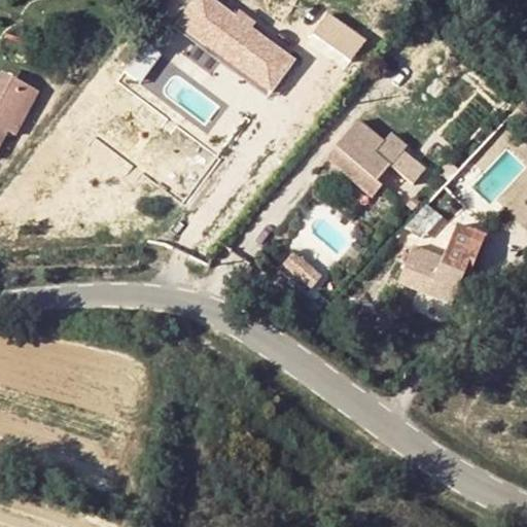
[(196,0),(178,25),(271,93),(293,62),(251,30),(235,19),(209,0),(196,0)]
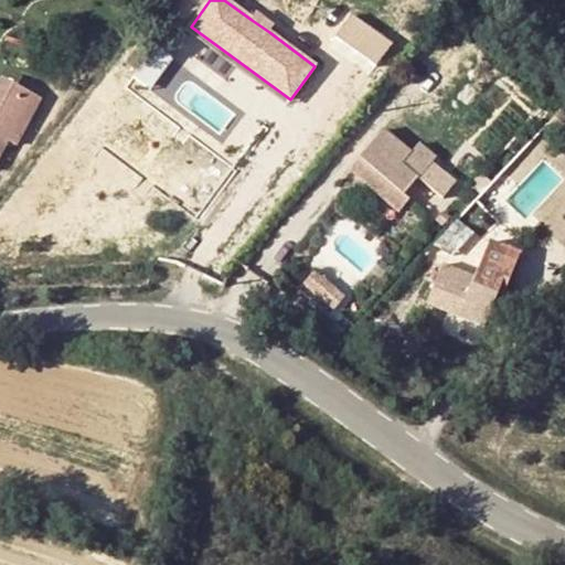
[(274,25),(256,12),(252,20),(269,32),(274,25)]
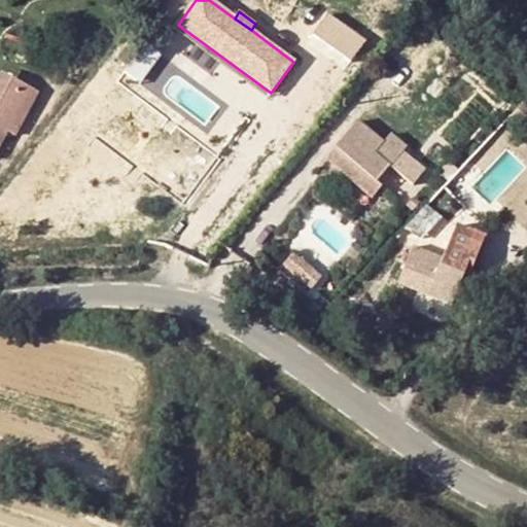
[(178,25),(175,29),(268,98),(271,93),(178,25)]
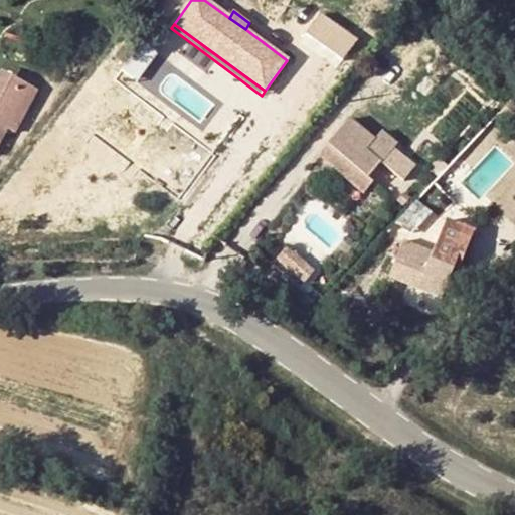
[(348,54),(312,27),(297,47),(333,74),(348,54)]
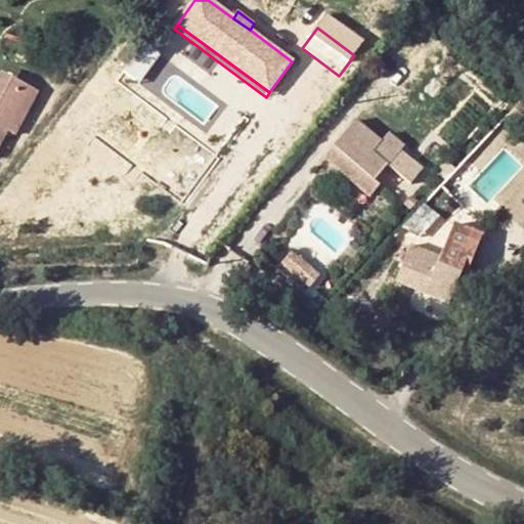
[(0,147),(8,134),(16,138),(41,95),(16,82),(13,88),(0,87),(0,147)]
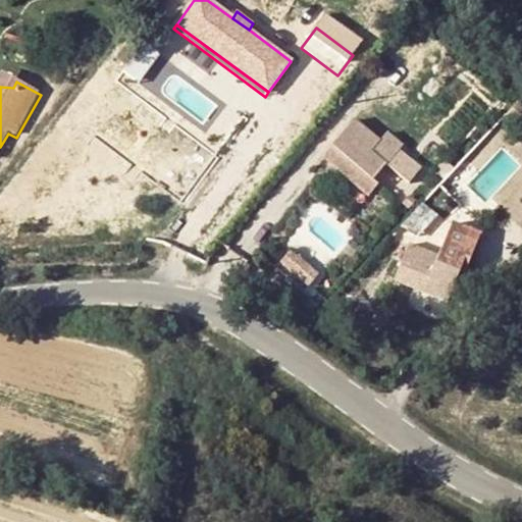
[(354,120),(323,157),(368,196),(377,185),(373,180),(403,145),(387,133),(380,143),(354,120)]
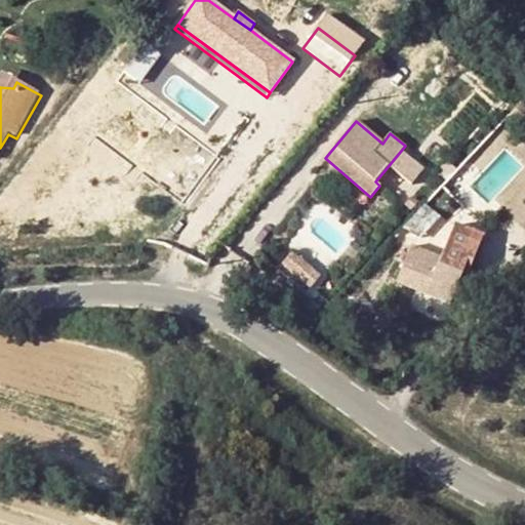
[(396,283),(418,292),(421,285),(453,297),(462,272),(468,275),(484,235),(454,223),(441,256),(412,245),(396,283)]
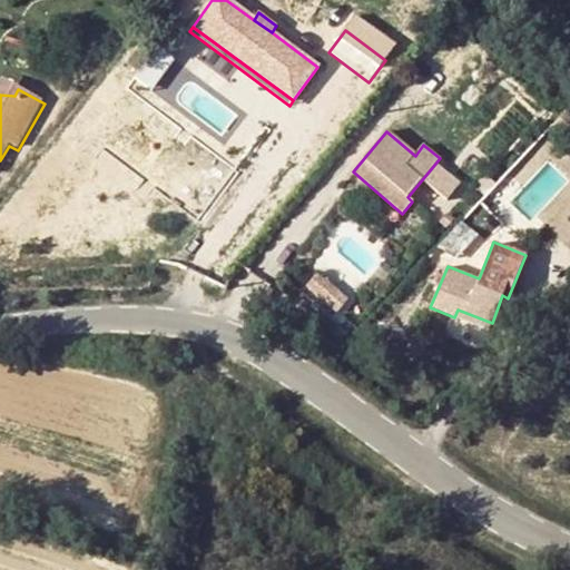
[(321,273),(307,286),(337,312),(350,298),(321,273)]
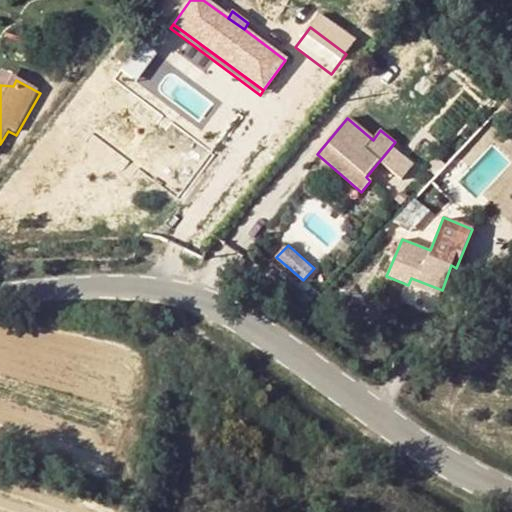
[(411,278),(408,285),(439,298),(442,290),(411,278)]
